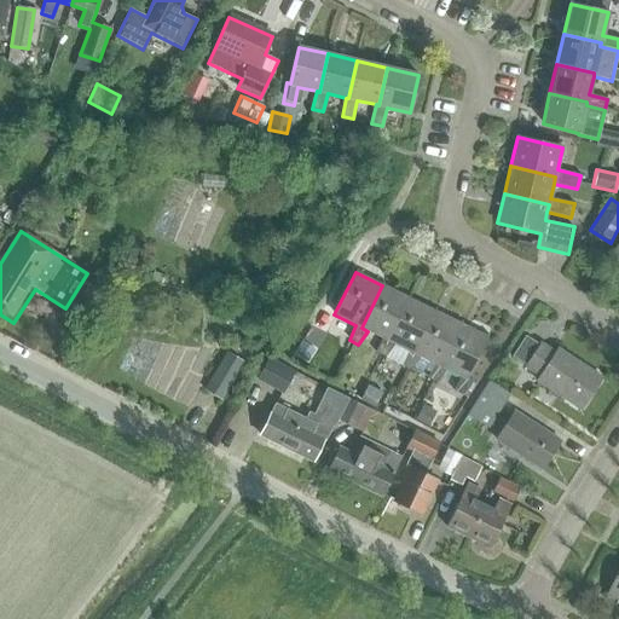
[(362,328),(368,331),(382,339),(375,353),(385,357),(394,345),(387,341),(408,299),(382,285),(362,328)]
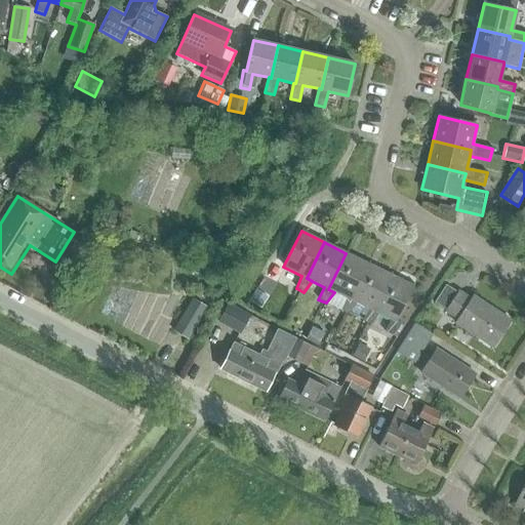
[(328,289),(334,292),(346,297),(340,310),(348,314),(356,303),(351,299),(368,265),(346,253),(328,289)]
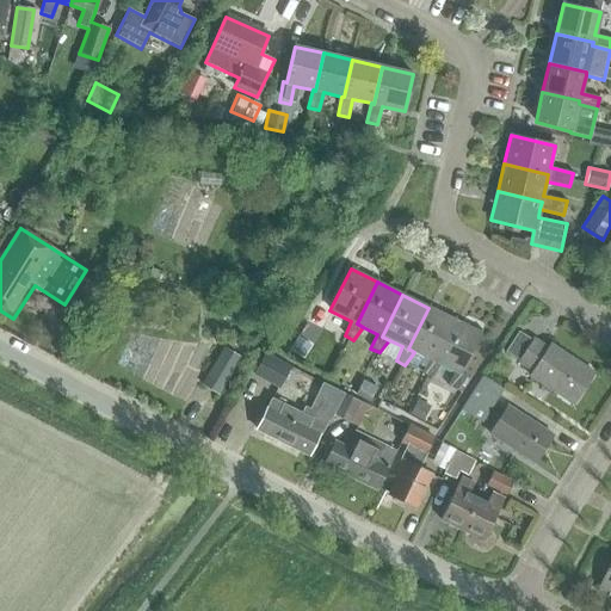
[(408,349),(414,352),(429,359),(421,374),(431,378),(440,365),(433,362),(454,320),(429,308),(408,349)]
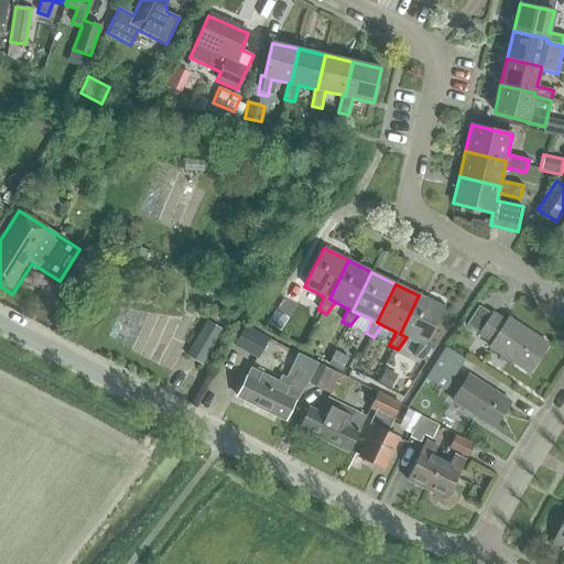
[(443,307),(419,295),(400,334),(407,337),(419,344),(413,357),(422,361),(431,348),(425,345),(443,307)]
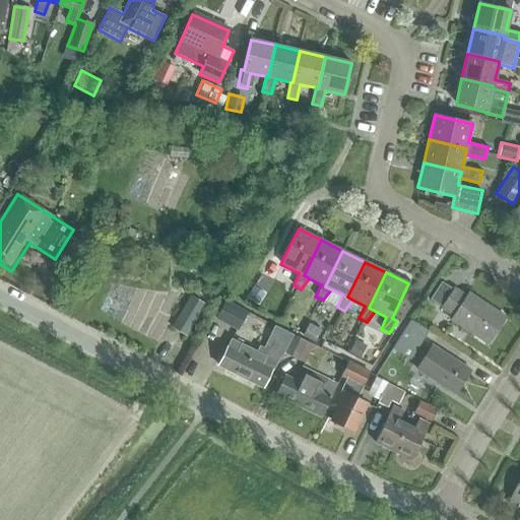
[(454,288),(453,290),(441,282),(430,300),(442,308),(441,309),(453,317),(451,320),(488,344),(505,318),(468,294),(466,297),(454,288)]
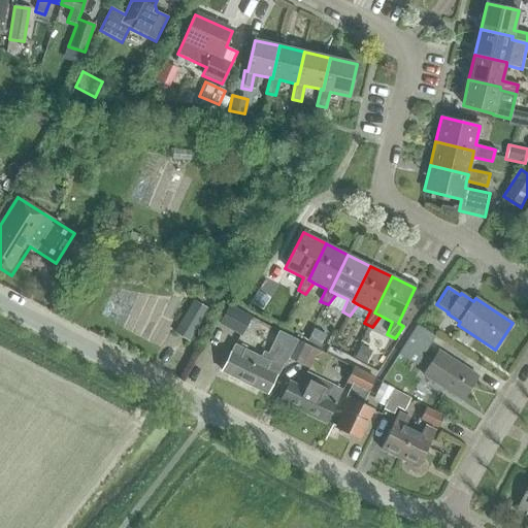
[(258,291),(251,302),(262,308),(268,298),(258,291)]
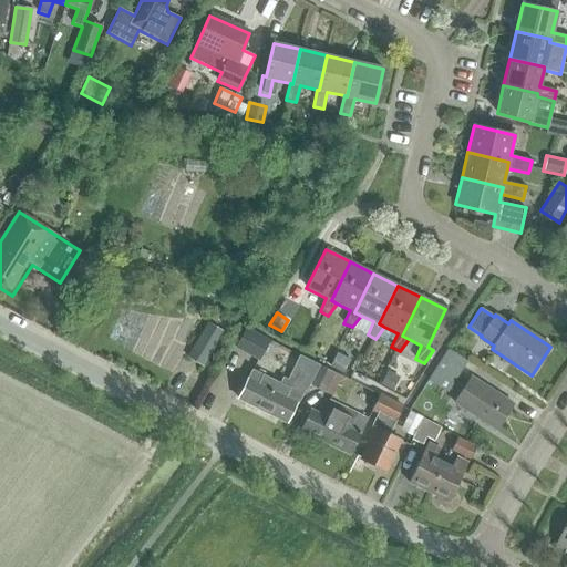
[(224,332),(207,322),(187,357),(203,367),(224,332)]
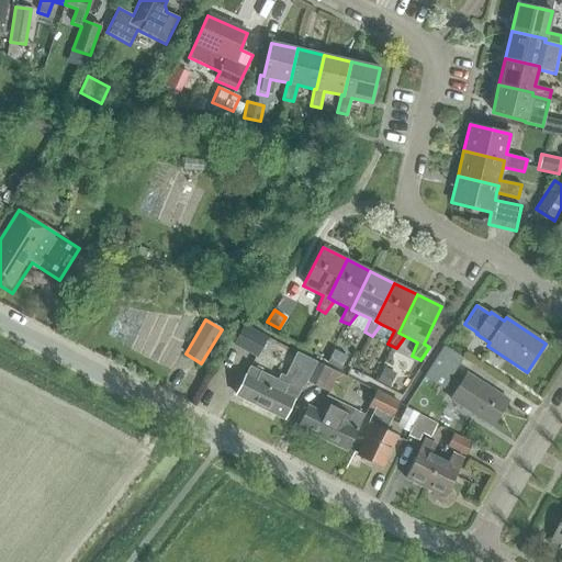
[(268,337),(245,324),(234,346),(257,358),(268,337)]
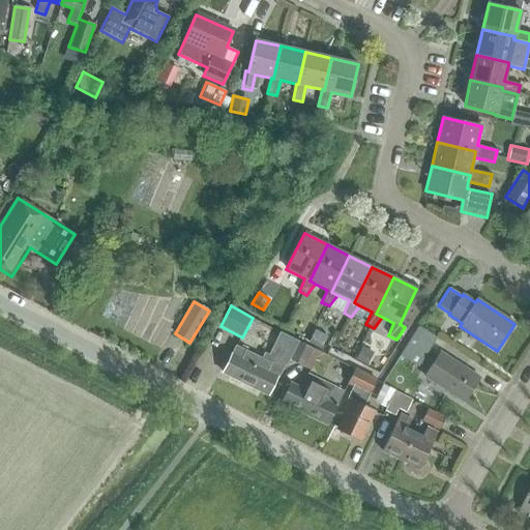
[(418,366),(436,339),(418,327),(401,355),(418,366)]
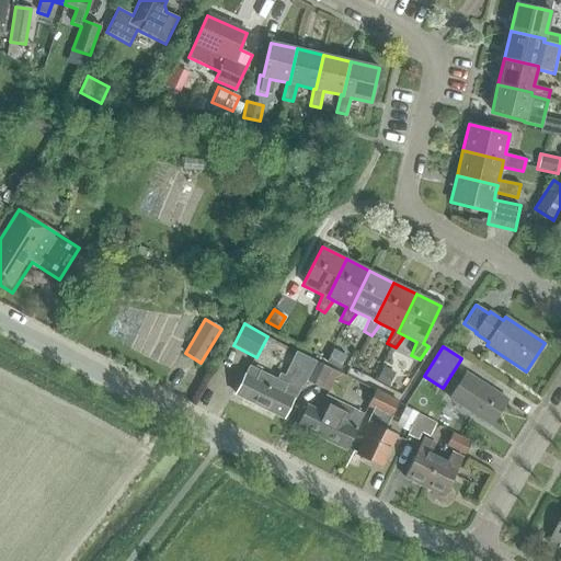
[(346,356),(332,350),(325,363),(340,370),(346,356)]
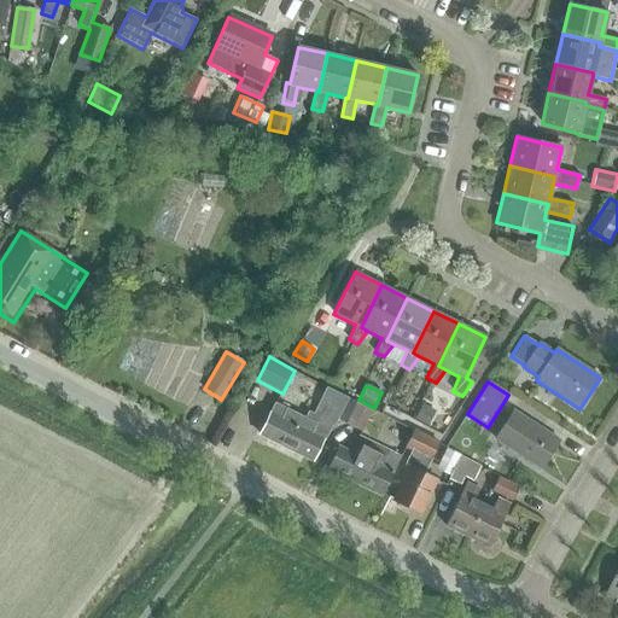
[(258,435),(313,461),(331,425),(333,427),(348,398),(326,388),(313,417),(319,419),(316,424),(274,403),(269,413),(258,435)]
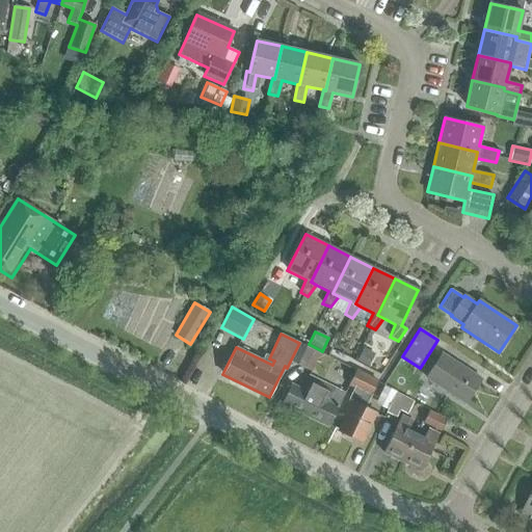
[(303,368),(309,360),(315,363),(320,353),(300,344),(291,362),(303,368)]
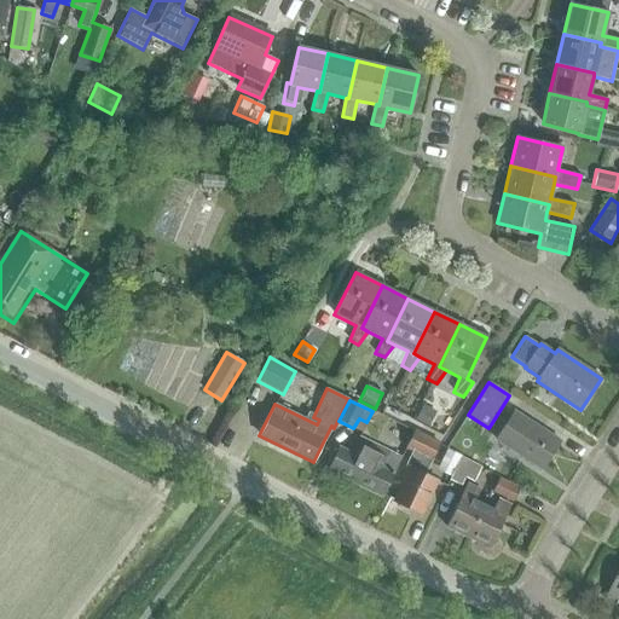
[(416,420),(429,427),(437,411),(423,404),(416,420)]
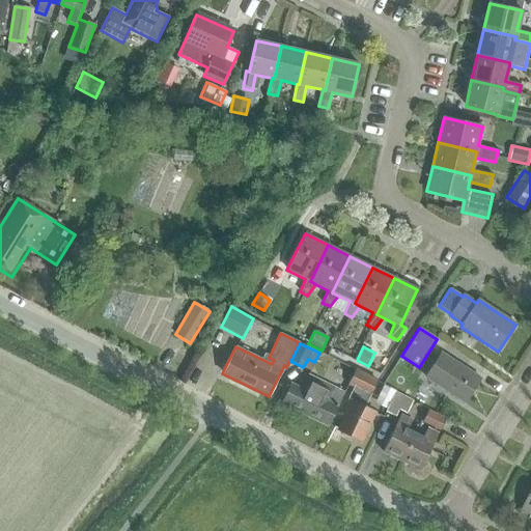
[(465,402),(480,379),(441,354),(425,378),(465,402)]
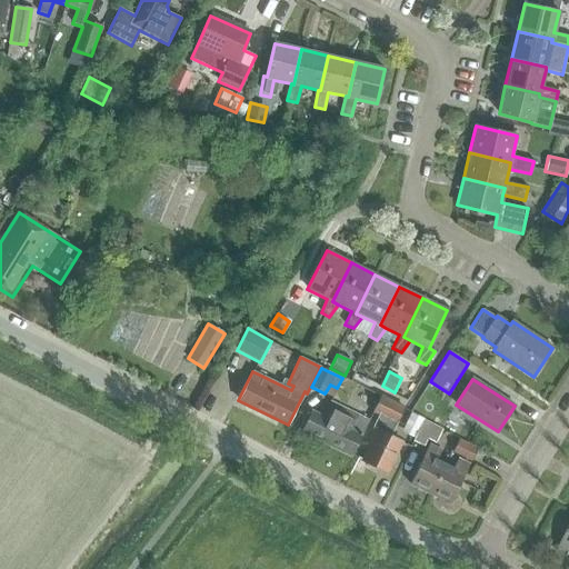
[(387,471),(401,442),(390,437),(403,409),(380,397),(373,411),(379,415),(372,429),(375,431),(369,443),(371,443),(362,461),(367,462),(366,466),(376,470),(377,468),(379,469),(386,473),(387,471)]
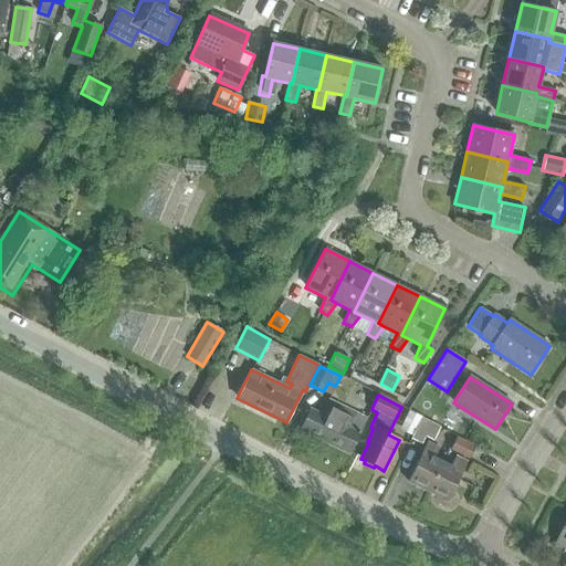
[(359,435),(366,419),(328,400),(325,406),(321,415),(310,409),(301,428),(300,428),(300,429),(349,453),(350,452),(349,452),(358,435),(359,435)]
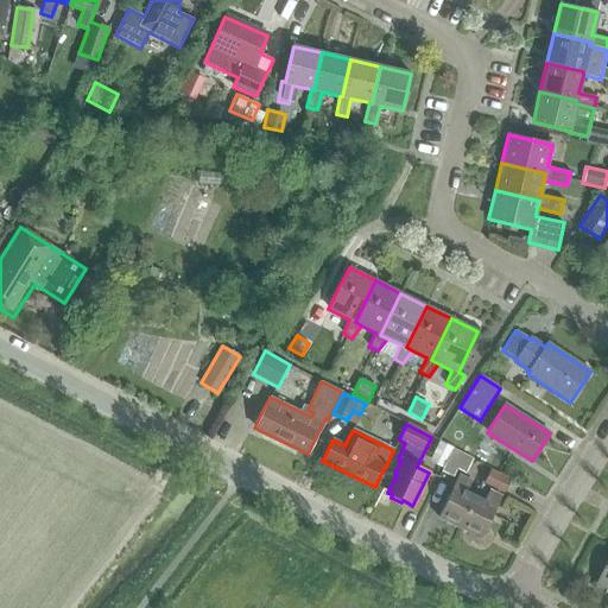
[(453,448),(439,441),(429,462),(443,468),(453,448)]
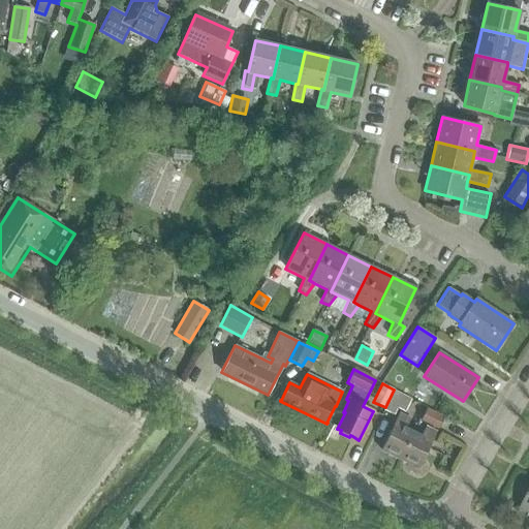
[(405,412),(410,400),(394,392),(383,410),(394,415),(397,408),(405,412)]
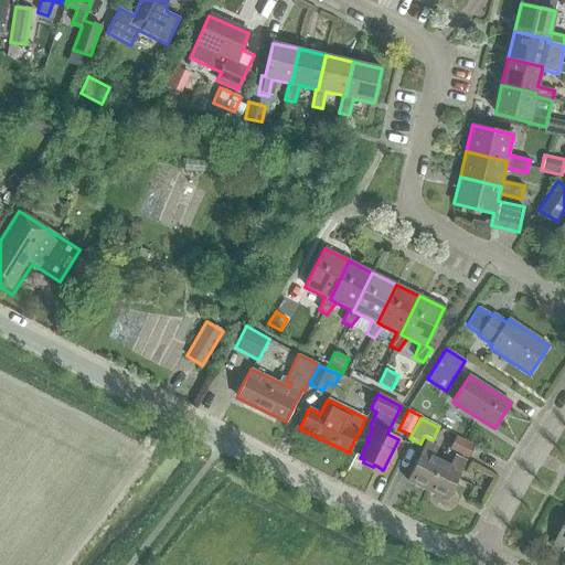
[(475,445),(456,436),(449,449),(468,458),(475,445)]
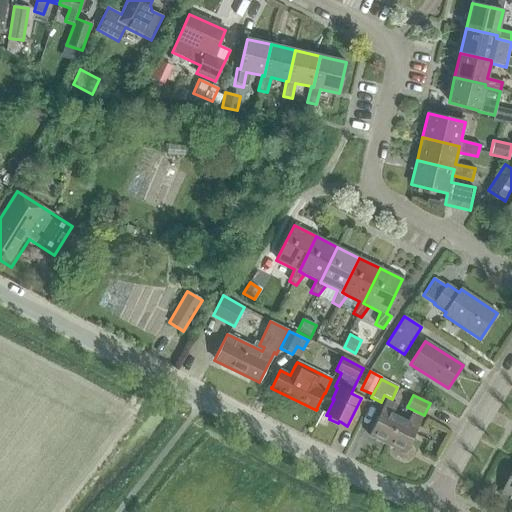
[(387,445),(400,418),(392,414),(396,406),(386,400),(369,436),(387,445)]
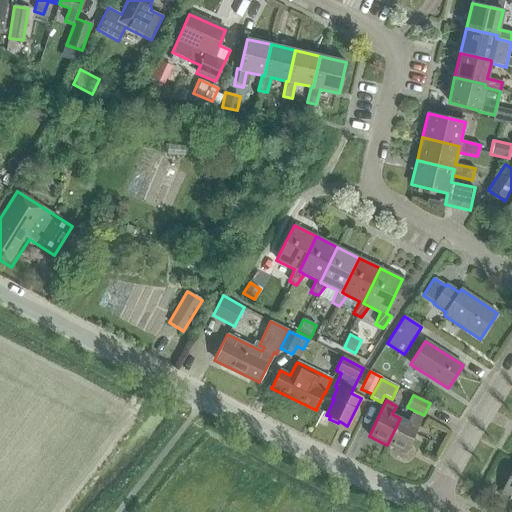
[(408,422),(400,418),(387,445),(405,454),(422,418),(412,413),(408,422)]
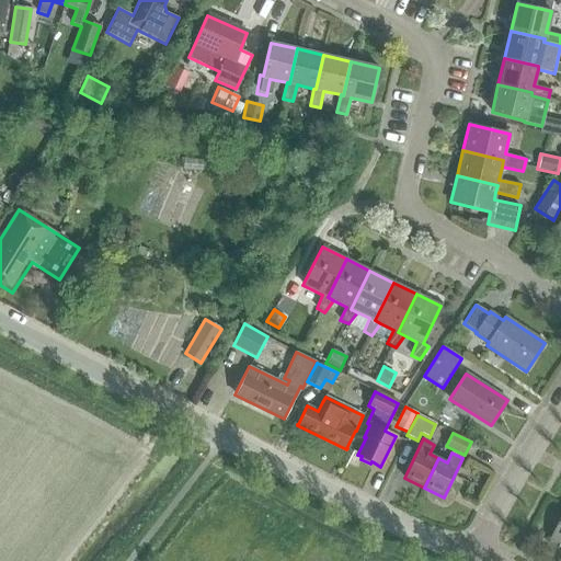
[(560,545),(560,514),(549,539),(560,545)]
